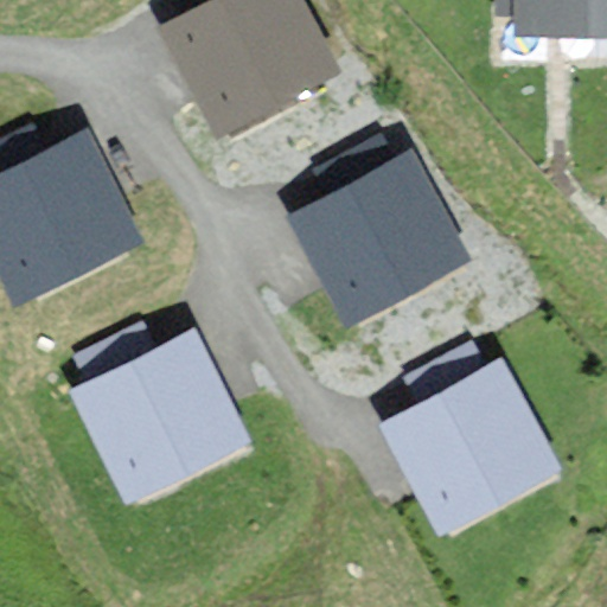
[(301,0),(213,0),(157,31),(217,144),(343,75),(301,0)]
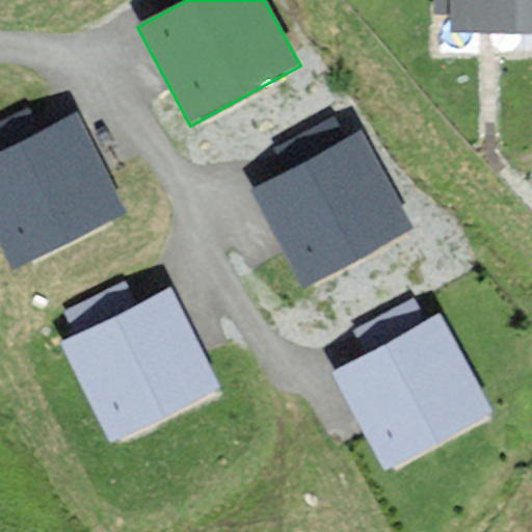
[(531,0),(454,0),(454,29),(531,30),(531,0)]
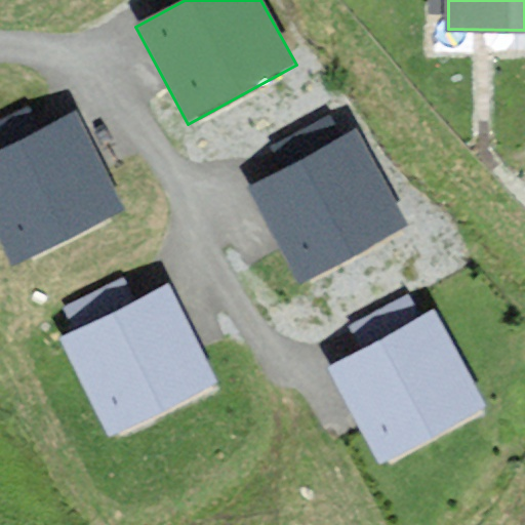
[(76,114),(0,150),(0,246),(10,268),(125,212),(76,114)]
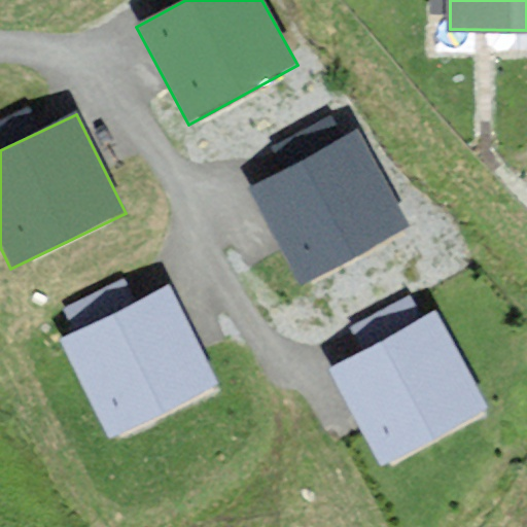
[(358,133),(250,189),(302,286),(410,229),(358,133)]
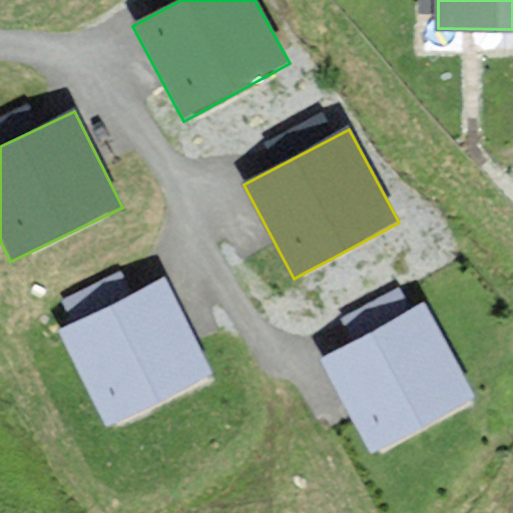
[(164,280),(59,331),(108,429),(213,377),(164,280)]
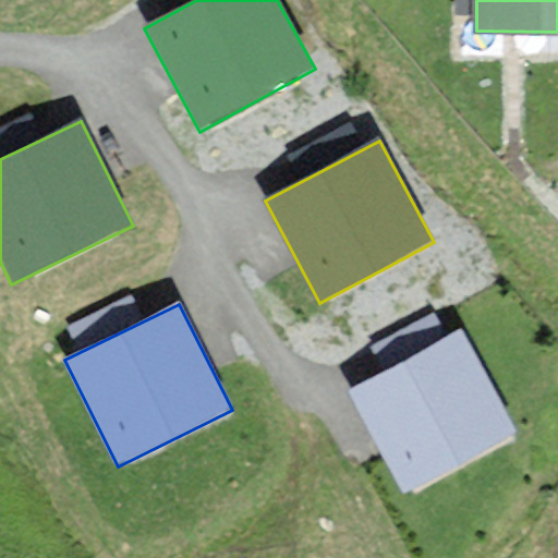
[(460,331),(348,392),(403,495),(516,434),(460,331)]
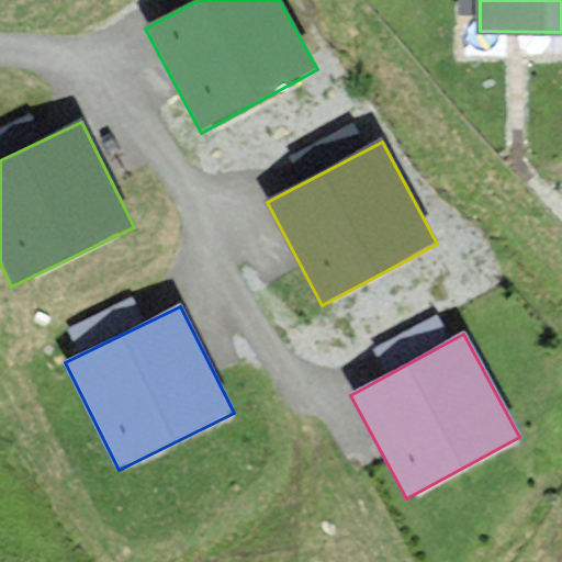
All buildings are outlined.
